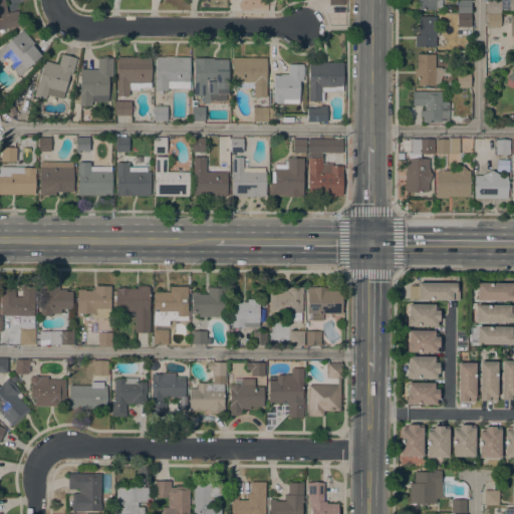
[(0,30),(0,0),(4,0),(7,13),(17,11),(20,26),(0,30)]
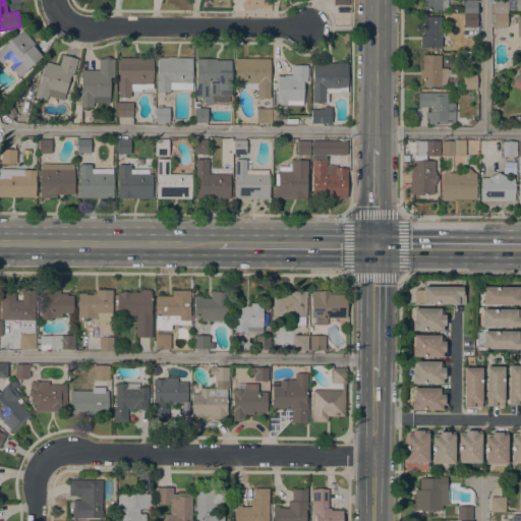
[(446,0),(446,8),(442,8),(442,10),(423,10),(423,0),(446,0)]
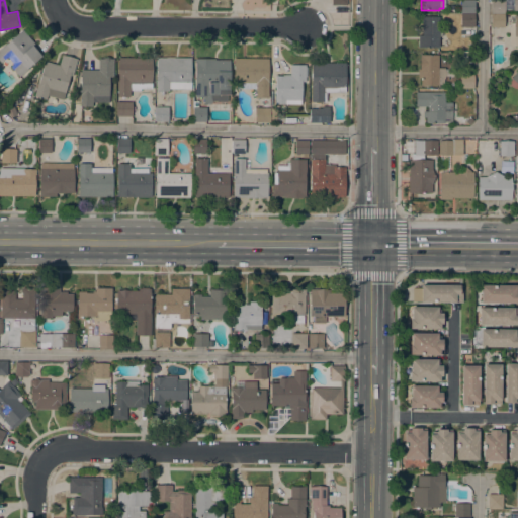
[(460,14),(460,6),(459,6),(459,2),(460,2),(460,0),(473,0),(475,14),(460,14)]
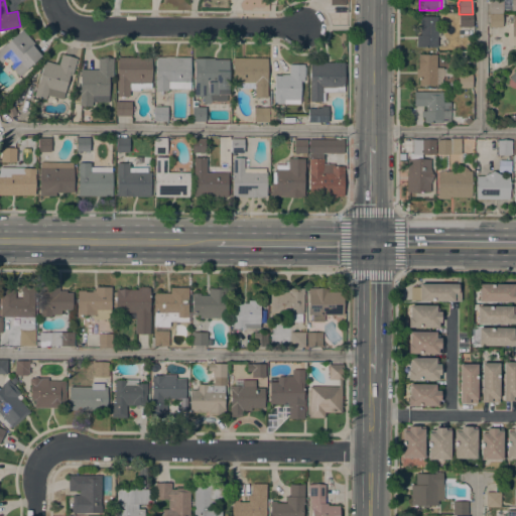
[(489,15),(489,0),(502,0),(502,15),(489,15)]
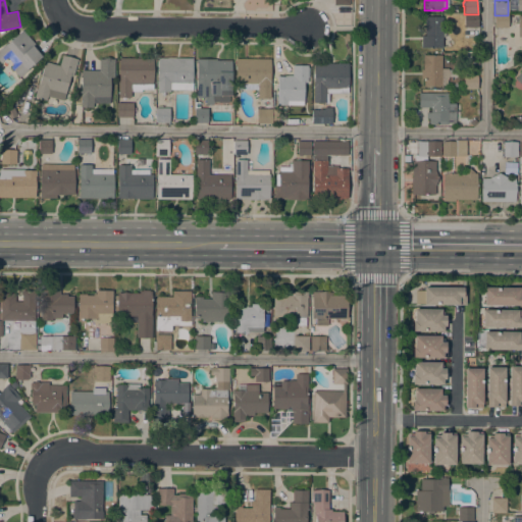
[(478,28),(464,28),(464,14),(478,14),(478,28)]
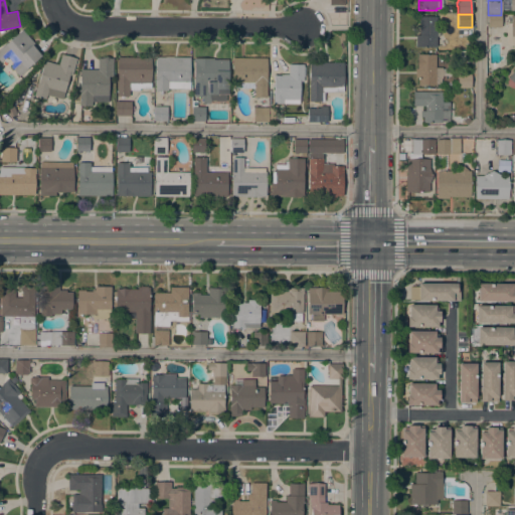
[(501,27),(488,27),(488,15),(501,15),(501,27)]
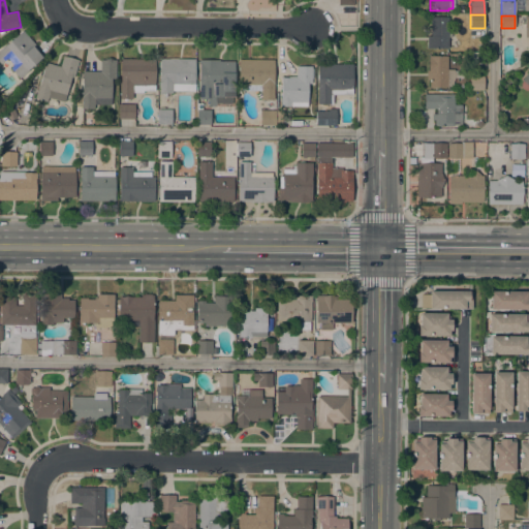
[(448,34),(450,34),(450,37),(448,37),(448,49),(427,49),(427,36),(431,36),(431,17),(448,18),(448,34)]
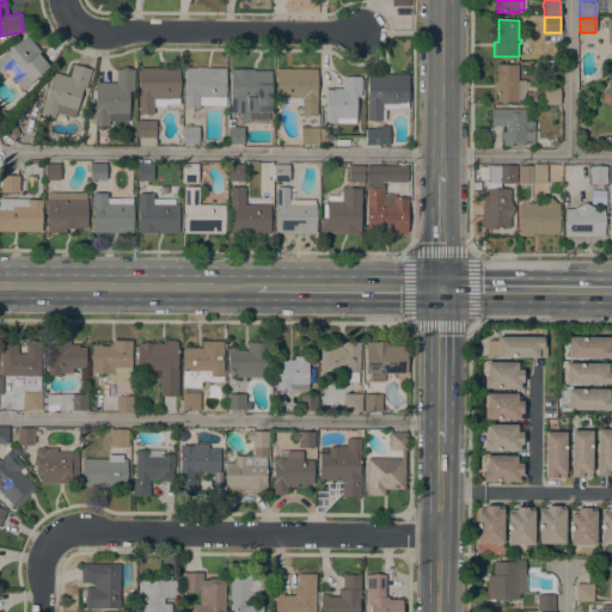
[(611,55),(601,55),(603,28),(607,28),(607,19),(611,19),(611,55)]
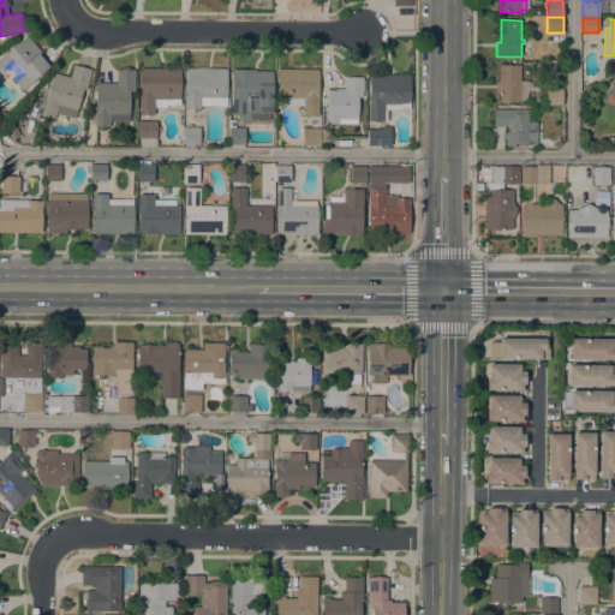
[(52,65),(22,91),(12,79),(16,77),(7,67),(0,73),(0,57),(25,35),(52,65)]
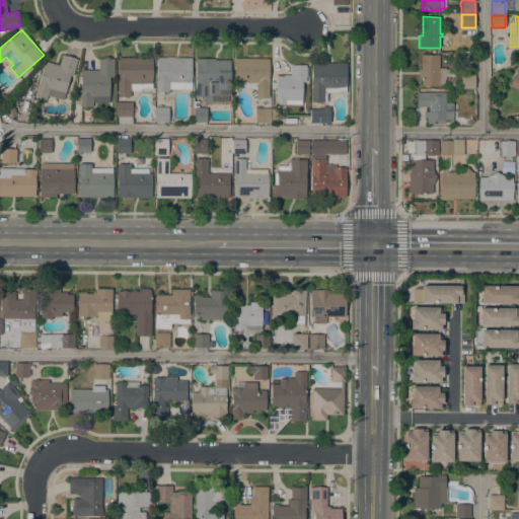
[(45,61),(59,66),(62,55),(77,59),(72,76),(70,76),(63,100),(47,95),(46,99),(33,96),(45,61)]
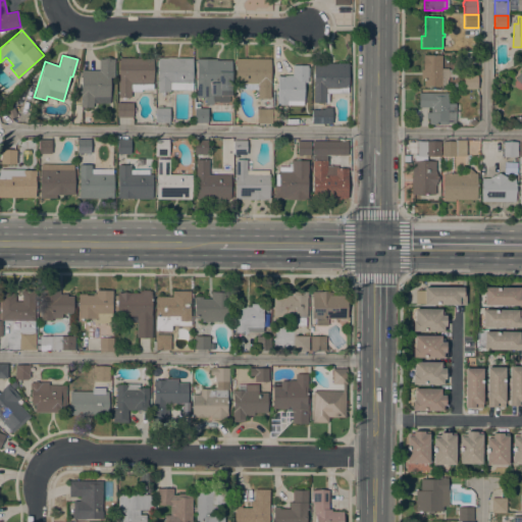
[(449,71),(450,73),(449,75),(448,80),(447,82),(446,86),(441,86),(441,87),(423,87),(423,79),(420,79),(421,70),(422,70),(422,55),(441,55),(441,68),(448,68),(449,71)]
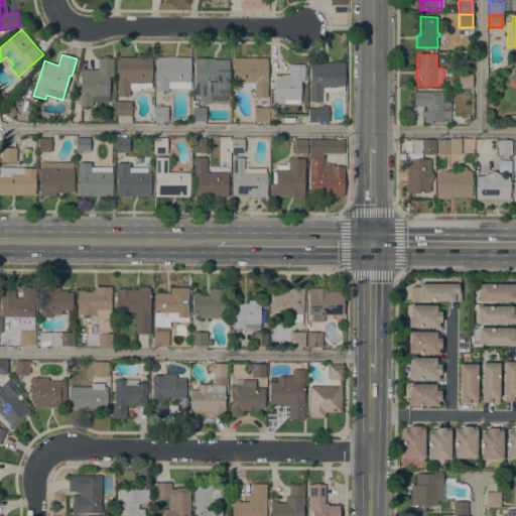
[(81,70),(98,70),(99,58),(104,58),(104,57),(108,57),(108,58),(113,58),(113,77),(109,77),(108,103),(92,102),(92,107),(80,107),(81,70)]
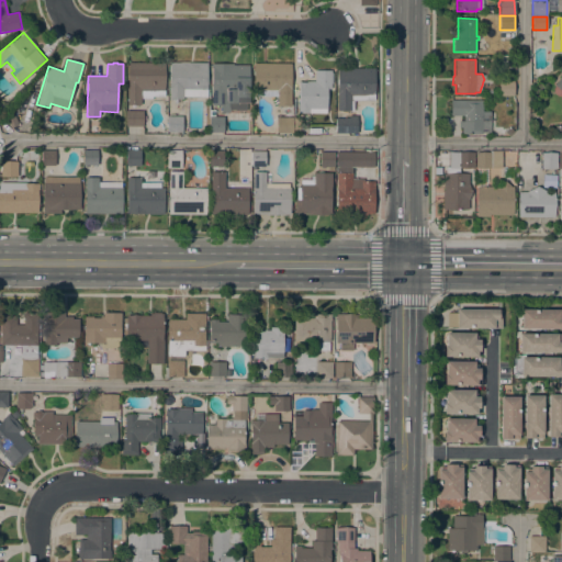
[(165,64),(165,97),(152,97),(152,99),(141,99),(141,105),(127,105),(128,63),(165,64)]
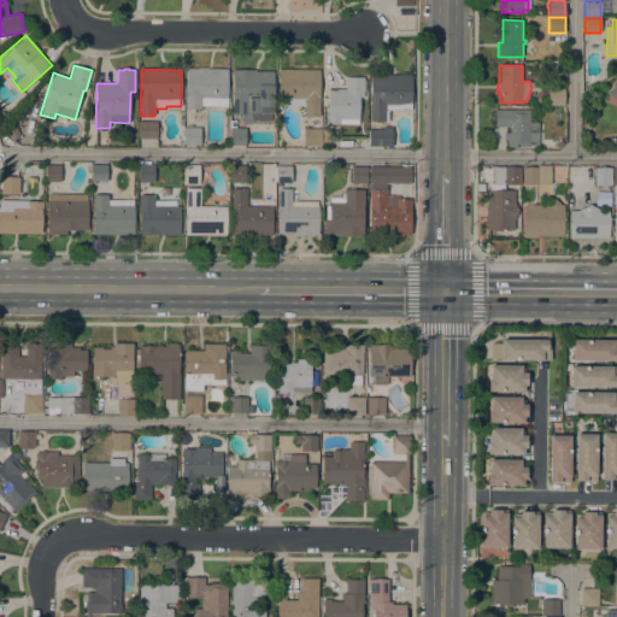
[(228,69),(227,106),(200,106),(200,109),(186,109),(187,69),(228,69)]
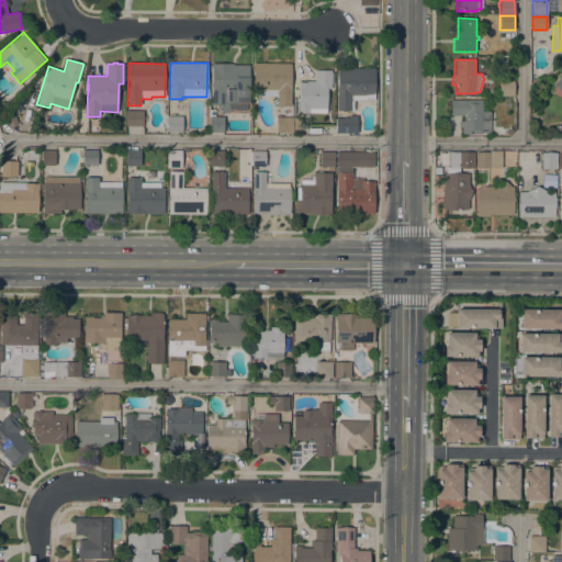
[(248,103),(246,103),(245,111),(235,111),(236,103),(229,103),(229,113),(221,113),(221,105),(211,105),(212,64),(233,64),(233,65),(249,66),(248,103)]
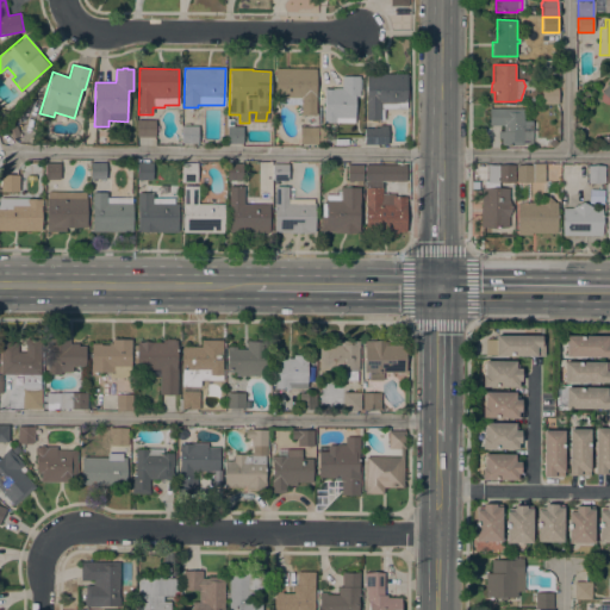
[(316,69),(316,116),(302,116),(302,98),(275,98),(275,69),(316,69)]
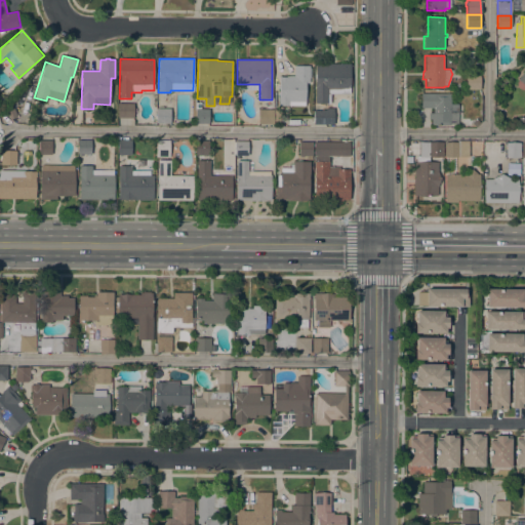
[(350,94),(330,94),(330,104),(315,104),(315,64),(350,64),(350,94)]
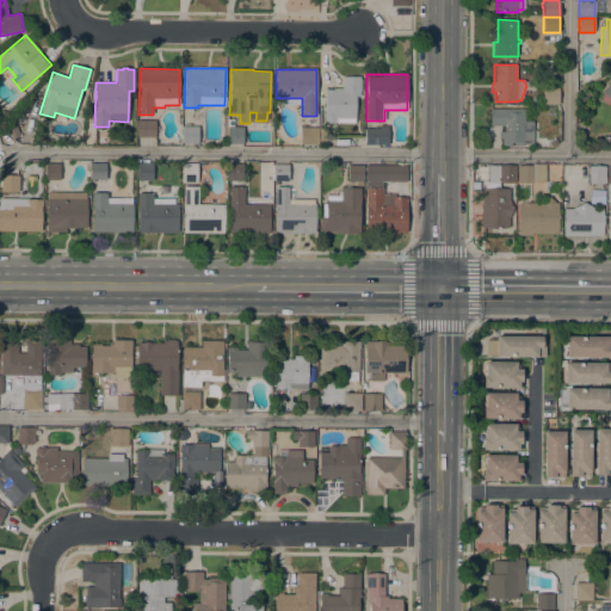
[(325,88),(341,88),(343,76),(360,76),(360,79),(362,79),(362,91),(360,91),(359,97),(356,97),(356,118),(355,118),(355,124),(323,123),(325,88)]
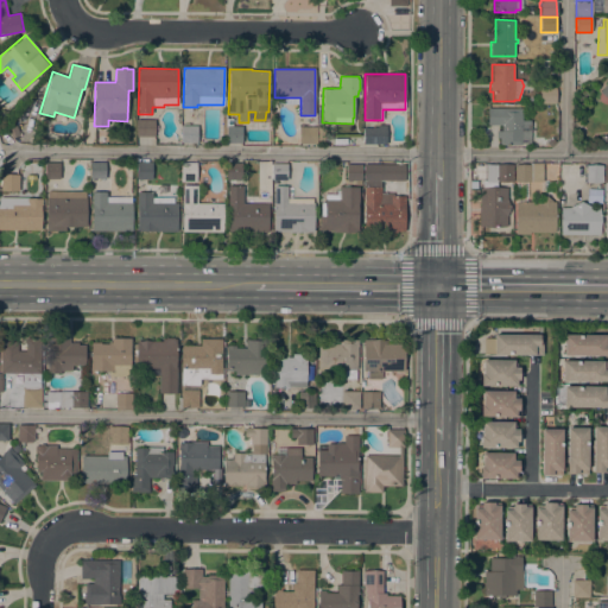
[(556,88),(556,103),(539,105),(539,88),(556,88)]
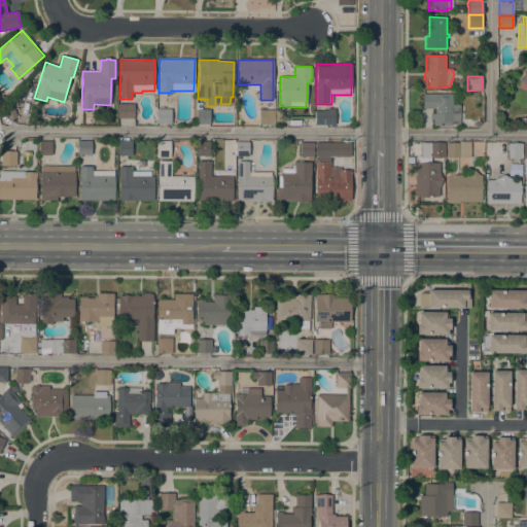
[(452,112),(460,112),(460,125),(452,125),(452,126),(441,126),(441,123),(440,123),(440,127),(432,127),(432,121),(430,121),(430,113),(434,113),(434,109),(422,109),(422,94),(452,94),(452,112)]
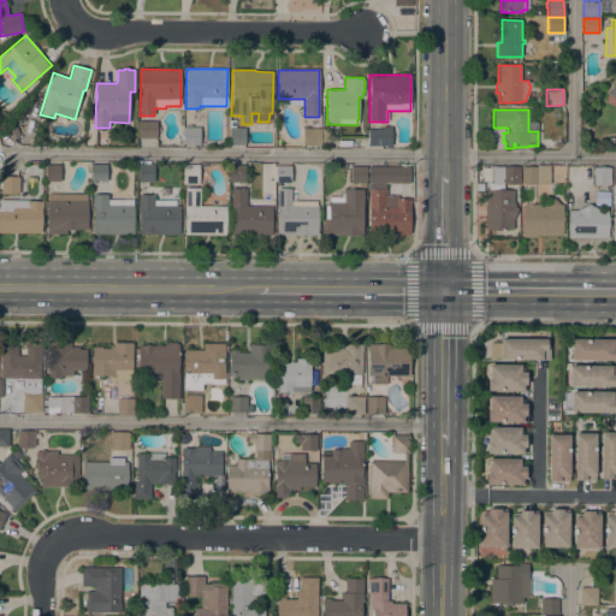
[(229,146),(229,120),(238,120),(238,128),(246,128),(244,146),(229,146)]
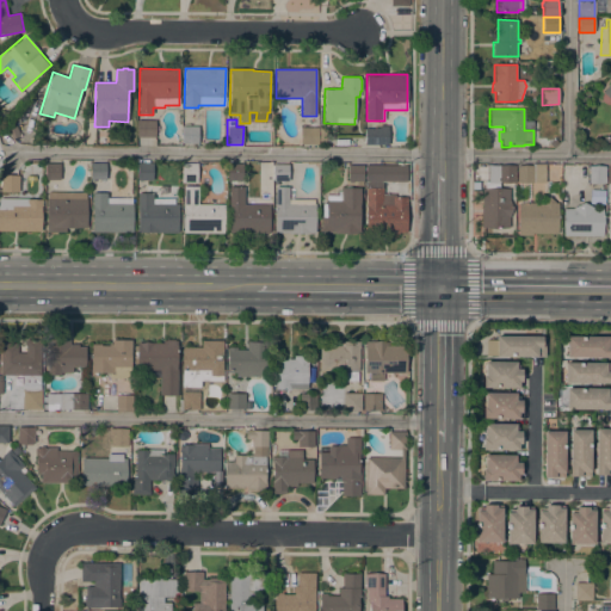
[(136,121),(155,121),(155,137),(136,137),(136,121)]
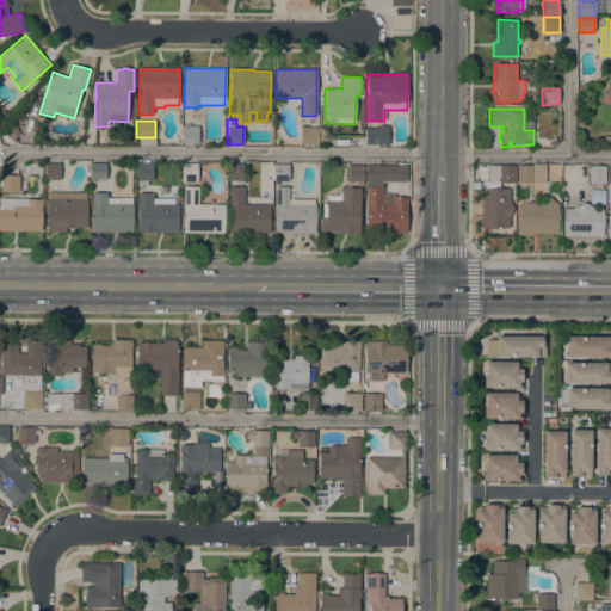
[(16,125),(20,136),(12,139),(7,129),(16,125)]
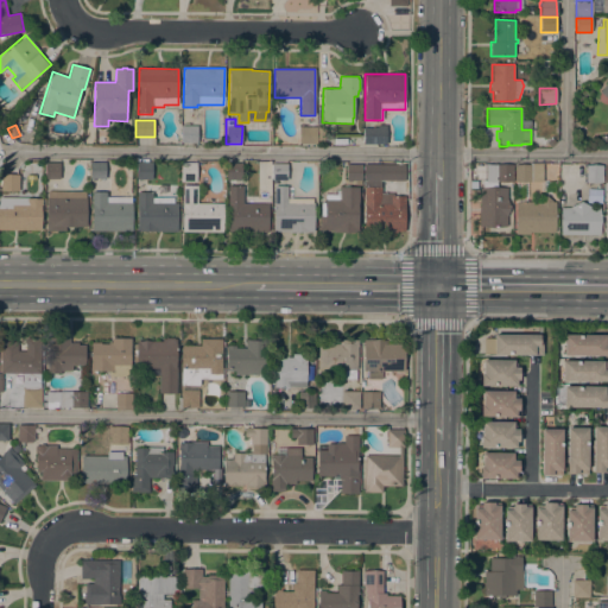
[(197,126),(197,143),(181,143),(181,126),(197,126)]
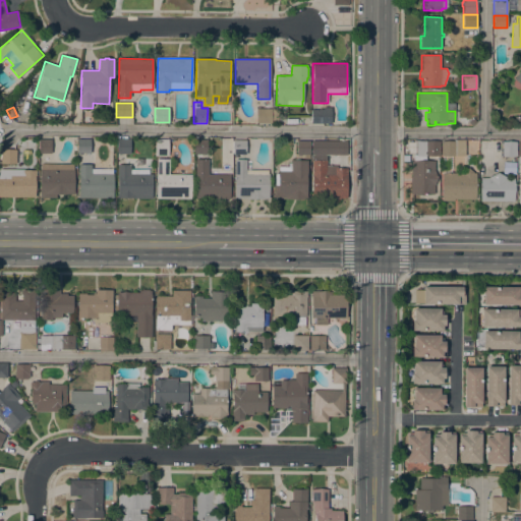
[(311,109),(324,109),(324,108),(331,108),(331,124),(311,123),(311,109)]
